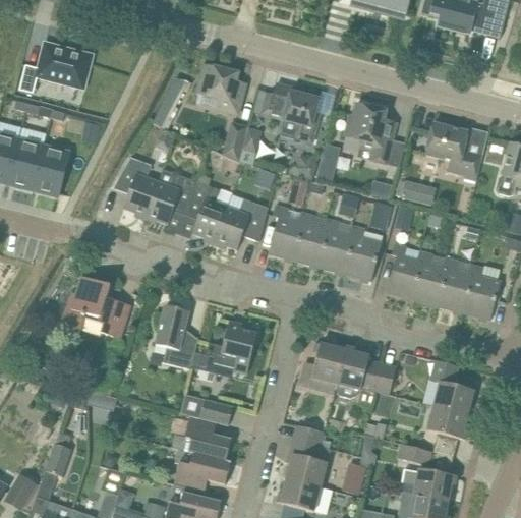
[(354,0),(353,3),(386,12),(387,8),(405,13),(407,0),(354,0)]
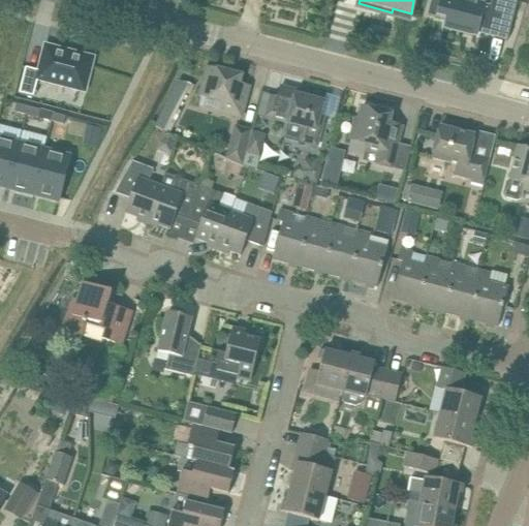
[(477,0),(431,0),(429,12),(447,18),(445,25),(444,25),(444,26),(473,34),(475,25),(481,27),(483,26),(486,27),(484,32),(486,33),(486,31),(503,36),(503,37),(508,38),(518,0),(493,0),(492,4),(487,2),(487,0),(486,0),(486,2),(477,0)]
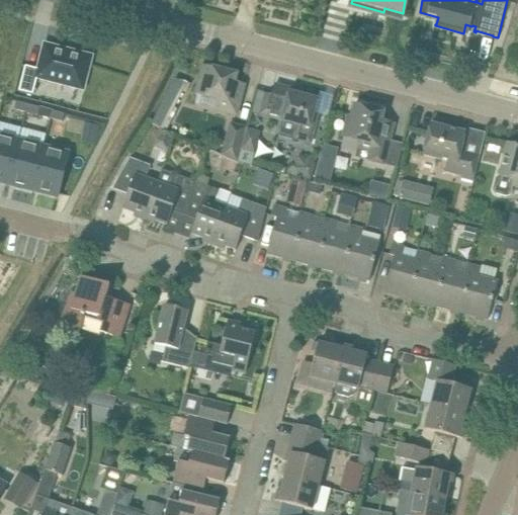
[(83,86),(91,54),(45,41),(38,67),(25,64),(19,88),(32,91),(36,75),(42,76),(83,86)]
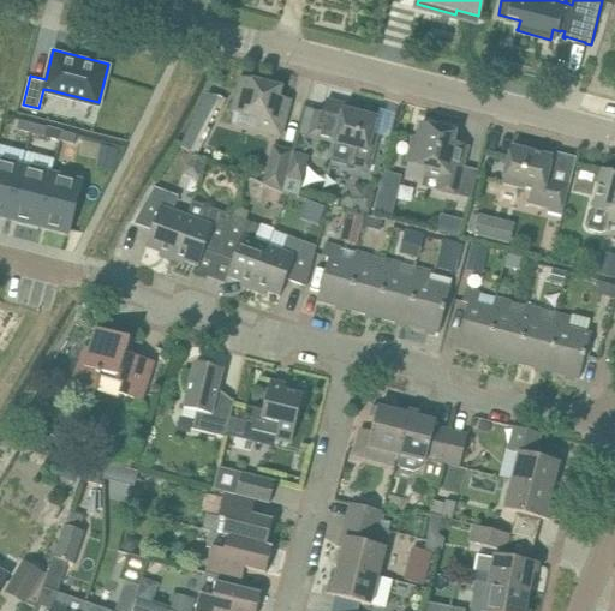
[(242,75),(234,97),(232,108),(258,115),(256,126),(280,132),(290,97),(279,94),(281,84),(242,75)]
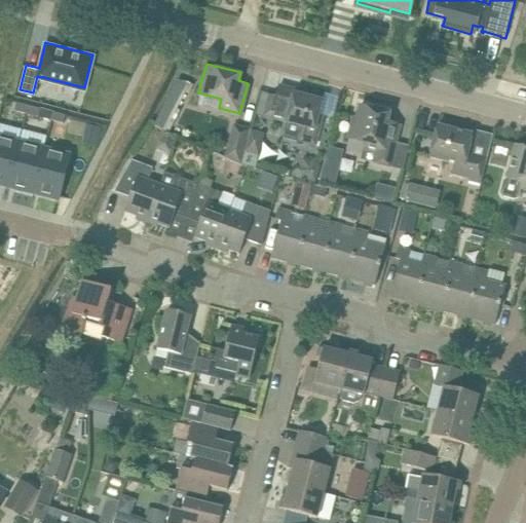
[(279,82),(274,102),(271,114),(287,118),(284,132),(285,135),(315,142),(323,114),(318,112),(323,98),(306,94),(307,89),(279,82)]
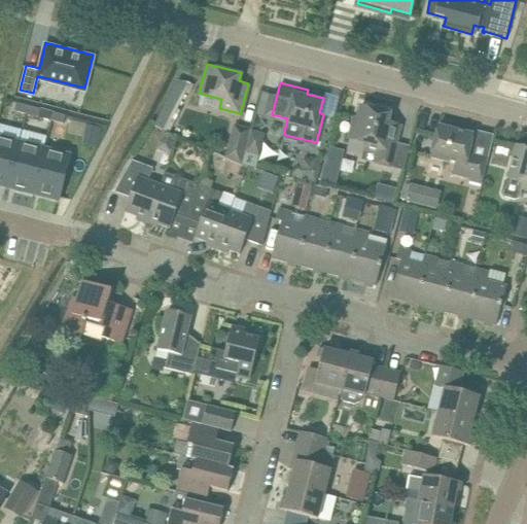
[(154,121),(167,129),(186,91),(174,84),(154,121)]
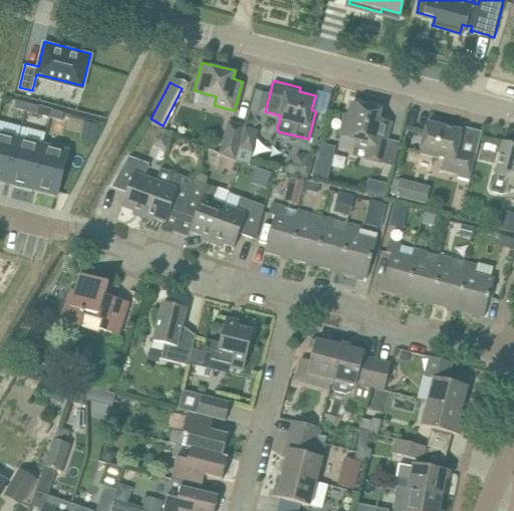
[(28,101),(16,98),(14,105),(26,108),(28,101)]
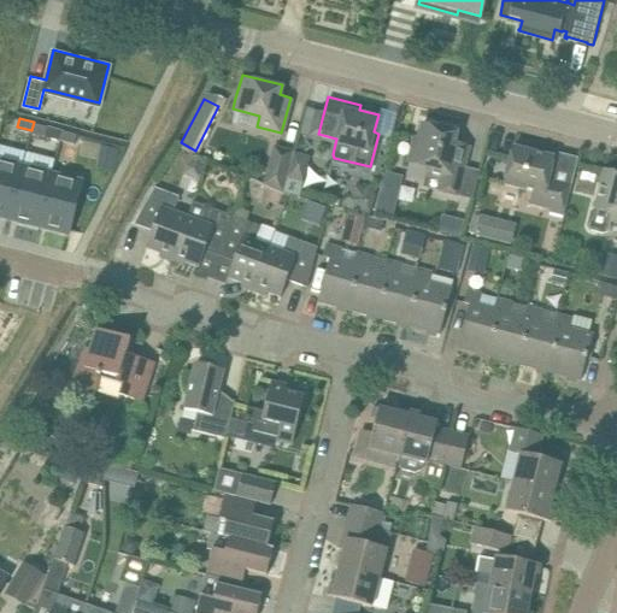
[(418,135),(415,134),(407,159),(429,164),(427,172),(444,176),(440,188),(457,193),(470,143),(454,140),(458,129),(422,121),(418,135)]
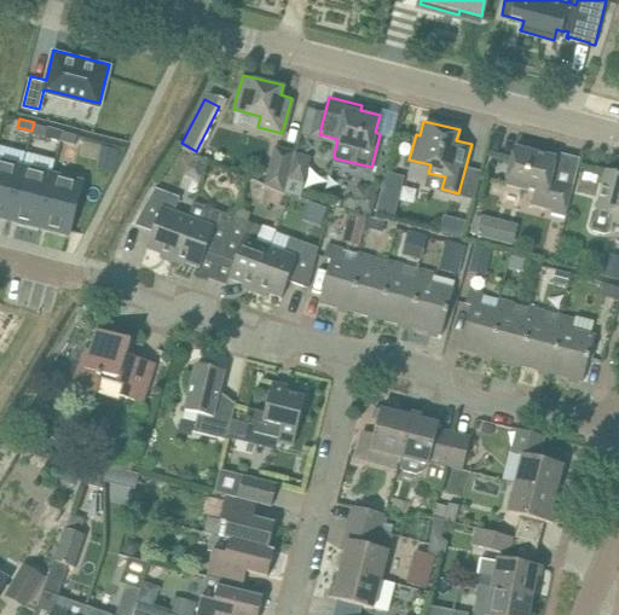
[(45,134),(47,125),(34,122),(32,131),(45,134)]
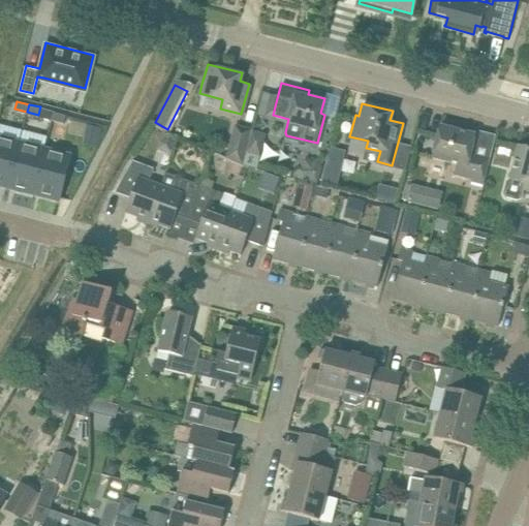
[(40,106),(38,115),(52,119),(54,111),(40,106)]
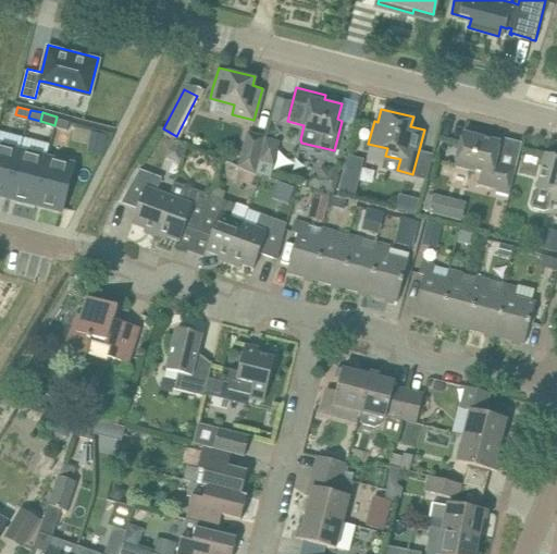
[(67,128),(70,120),(57,117),(54,125),(67,128)]
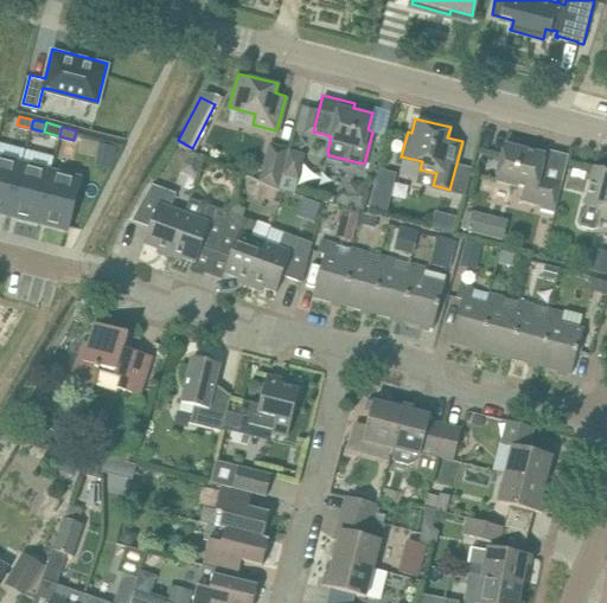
[(100,141),(97,155),(114,159),(116,145),(100,141)]
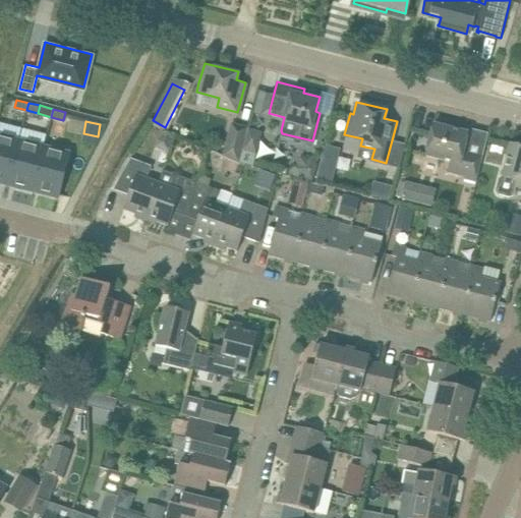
[(247,125),(230,121),(222,153),(239,159),(241,149),(247,125)]
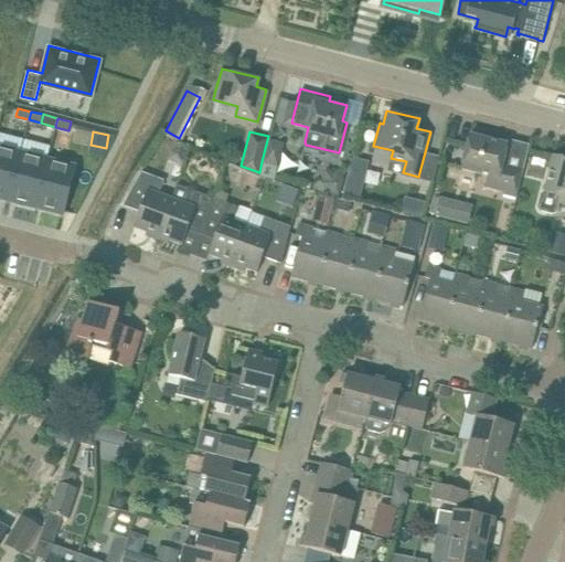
[(470,131),(467,142),(461,167),(488,173),(484,183),(504,189),(504,191),(515,194),(522,168),(502,162),(508,141),(470,131)]
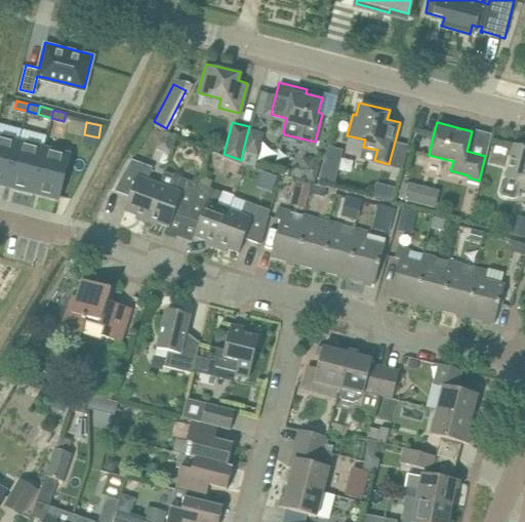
[(19,138),(0,133),(0,182),(8,185),(15,155),(19,138)]
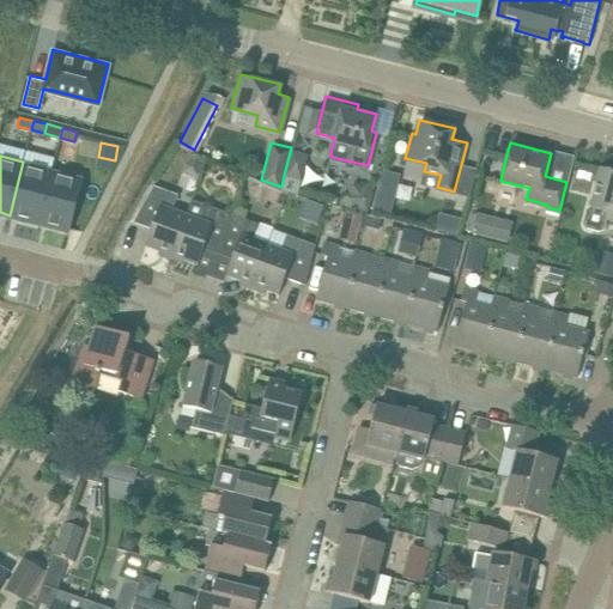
[(18,181),(10,215),(38,223),(47,188),(52,170),(23,162),(18,181)]
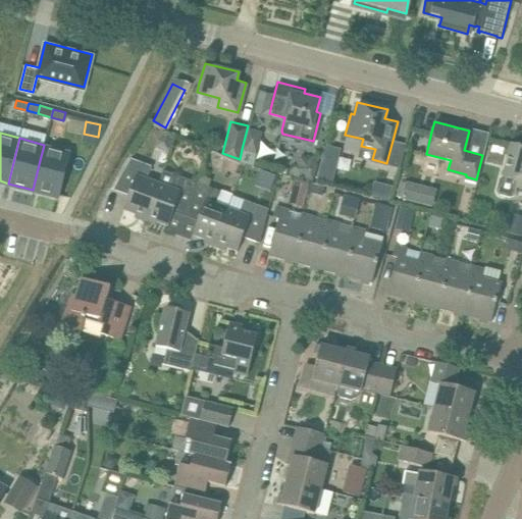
[(521,143),(512,141),(512,142),(504,174),(500,176),(498,189),(500,192),(510,195),(514,193),(516,184),(521,185),(521,143)]
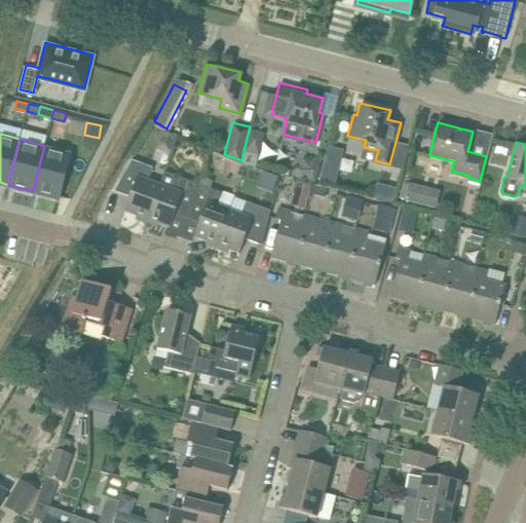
[(70,152),(44,146),(40,161),(33,191),(59,197),(70,152)]
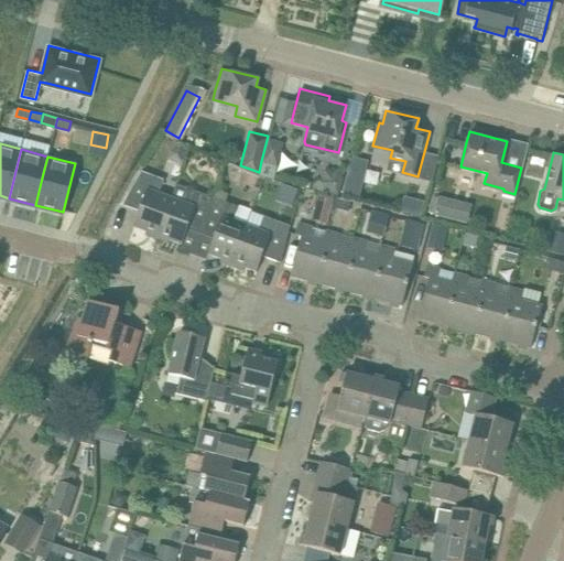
[(259,172),(258,175),(273,179),(277,164),(261,161),(259,172)]
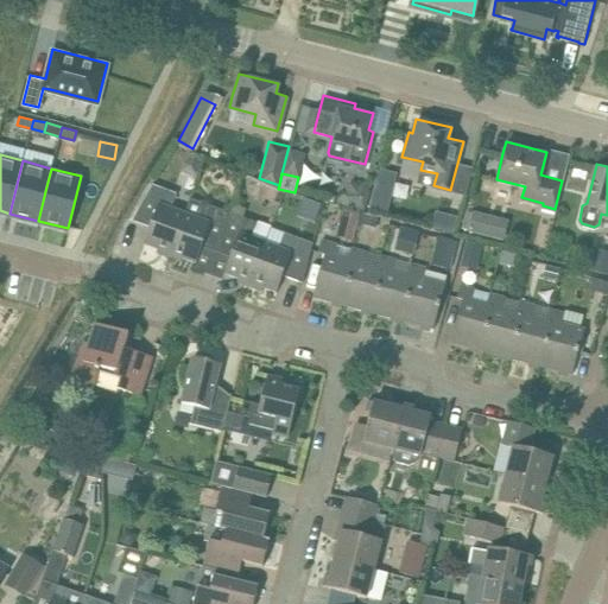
[(169,254),(185,211),(172,207),(176,192),(152,184),(133,218),(151,224),(144,241),(164,248),(163,253),(169,254)]
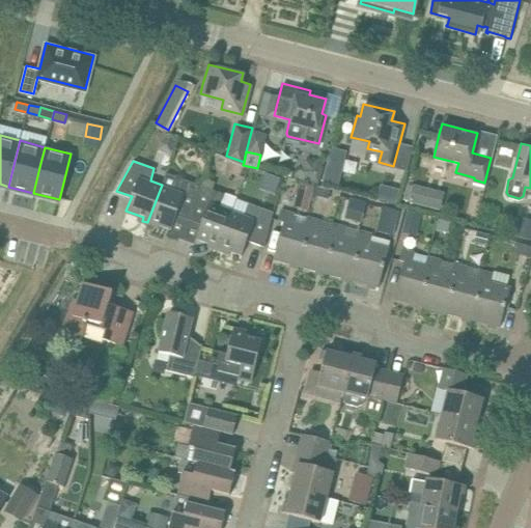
[(326,167),(323,181),(338,184),(342,171),(326,167)]
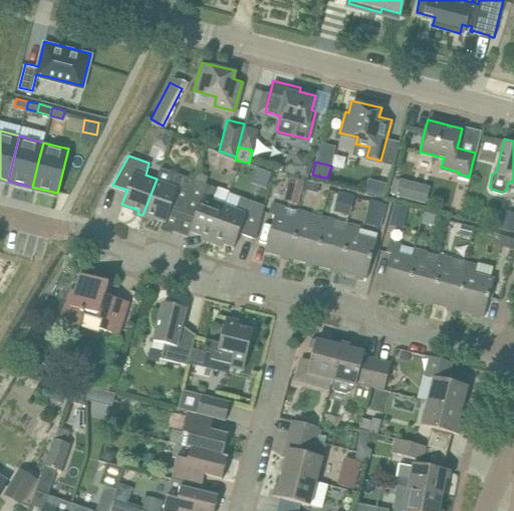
[(183,210),(195,180),(161,167),(157,179),(143,215),(148,217),(149,214),(166,220),(172,206),(183,210)]
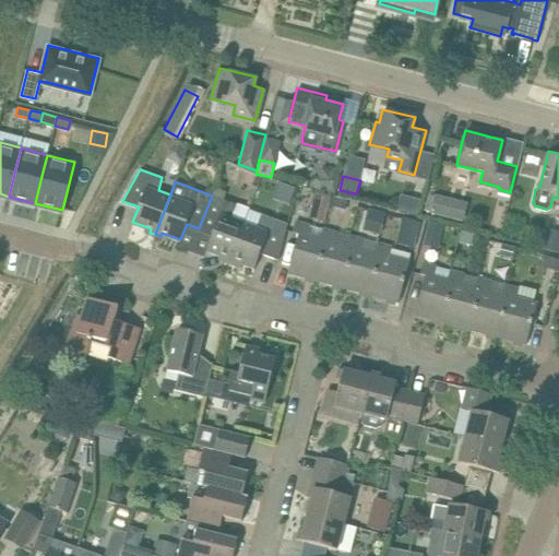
[(308,213),(323,217),(331,194),(316,189),(308,213)]
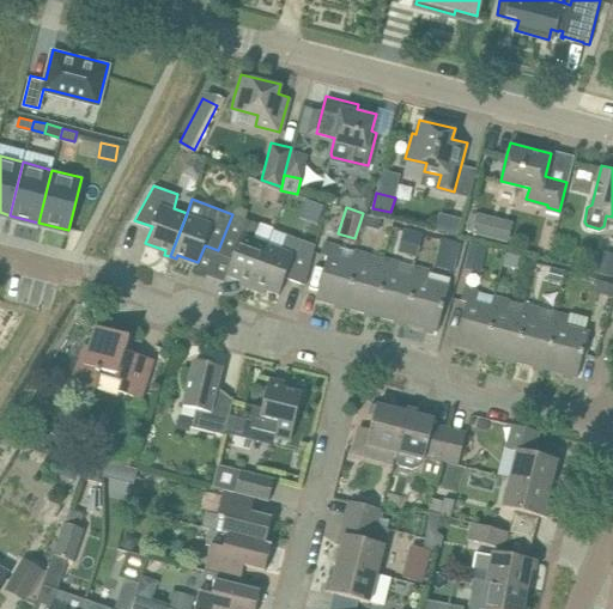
[(473,229),(472,231),(484,233),(490,213),(478,211),(477,212),(473,229)]
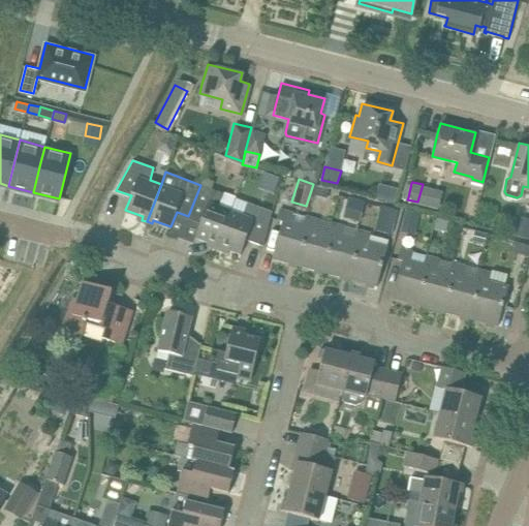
[(377,184),(375,195),(393,199),(396,188),(377,184)]
